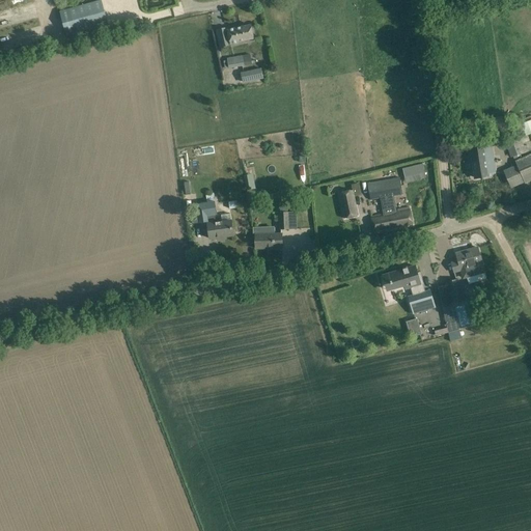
[(108,25),(101,1),(60,12),(66,36),(108,25)]
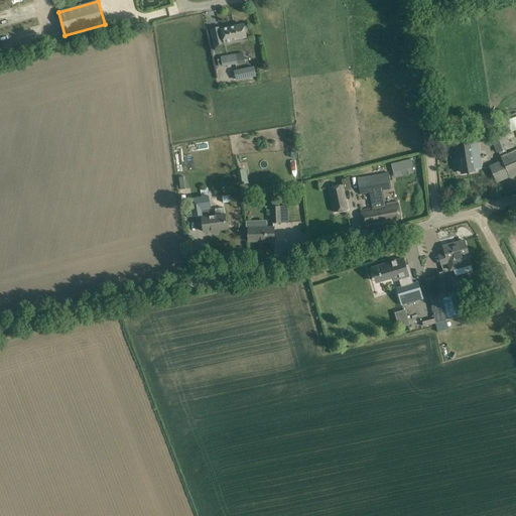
[(247,38),(244,25),(220,30),(219,28),(211,30),(215,46),(224,44),(224,43),(247,38)]
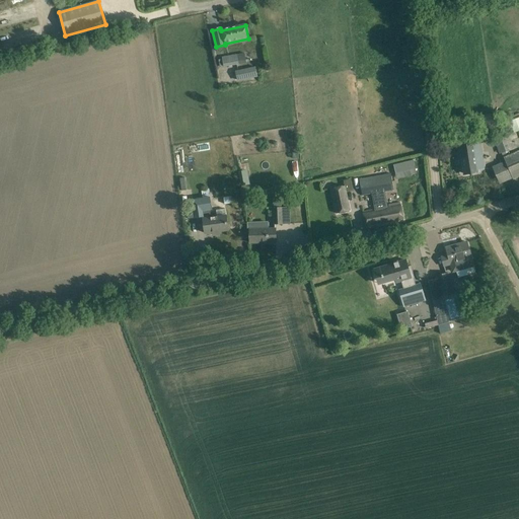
[(246,63),(244,54),(222,58),(222,60),(218,60),(220,67),(223,66),(223,67),(246,63)]
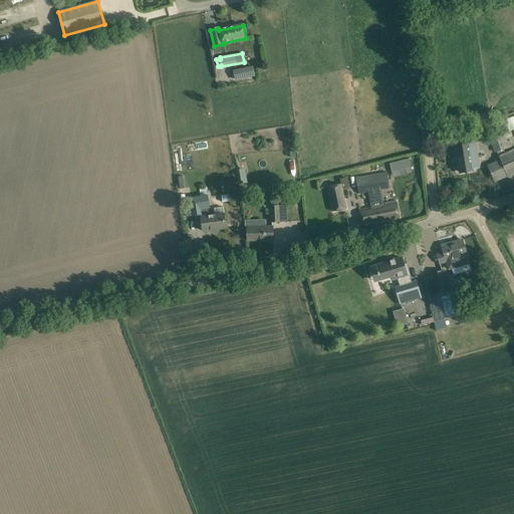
[(255,76),(253,67),(233,71),(235,81),(255,76)]
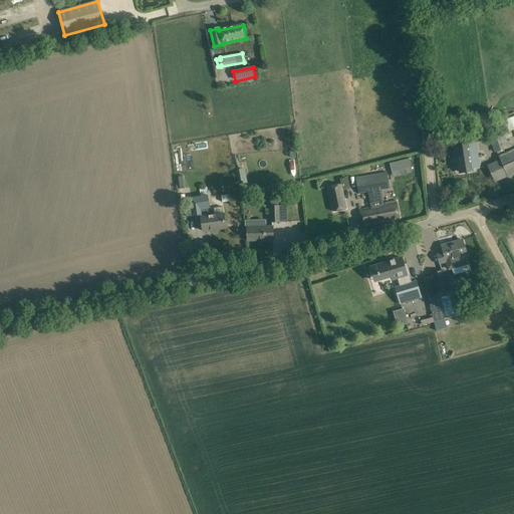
[(513,116),(498,122),(502,135),(489,140),(494,153),(513,146),(513,116)]
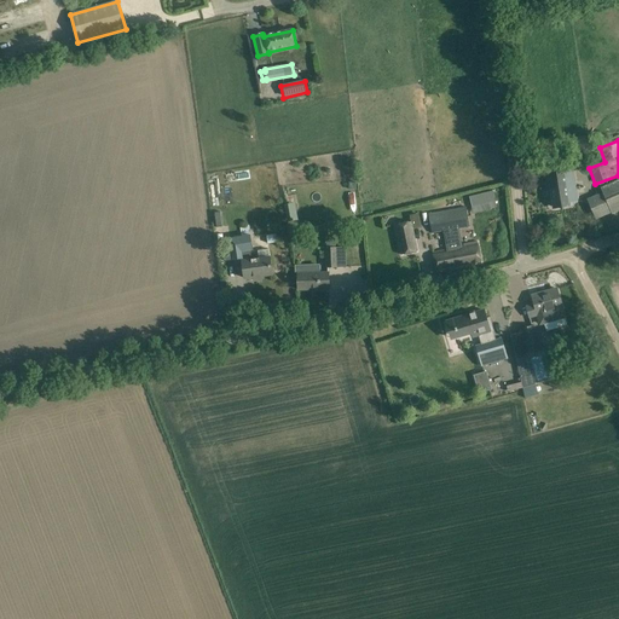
[(565,171),(565,167),(548,169),(554,208),(570,206),(570,202),(577,202),(572,169),(565,171)]
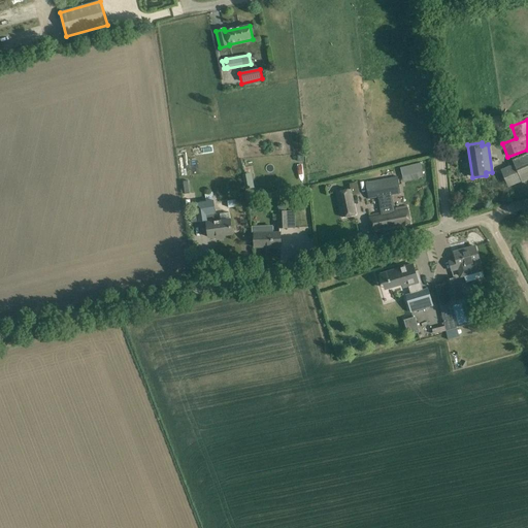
[(527,179),(527,154),(513,161),(514,165),(500,170),(508,188),(521,182),(522,183),(527,179)]
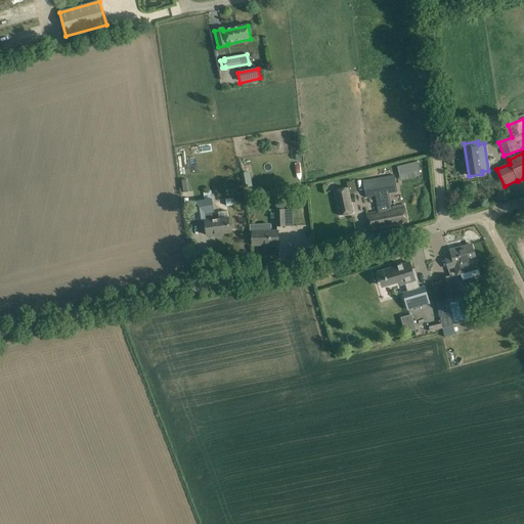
[(397,167),(399,175),(419,171),(417,163),(397,167)]
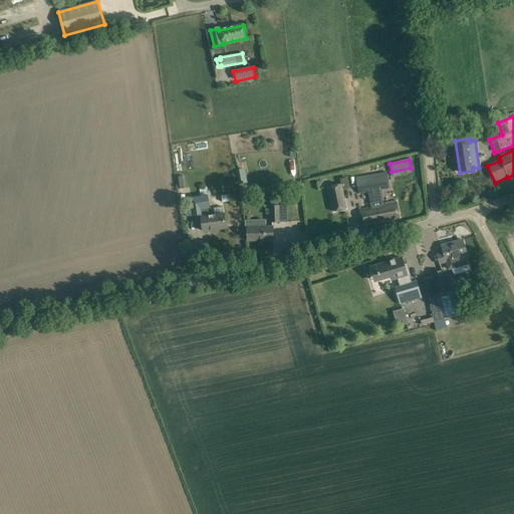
[(388,173),(355,178),(358,194),(368,193),(371,209),(359,211),(360,217),(362,227),(400,220),(397,202),(387,204),(384,204),(384,206),(383,207),(380,191),(390,189),(388,173)]
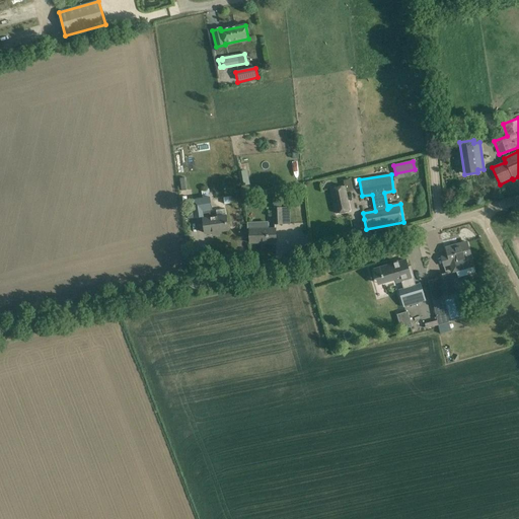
[(352,193),(349,183),(344,184),(344,188),(329,191),(336,214),(349,211),(345,195),(352,193)]
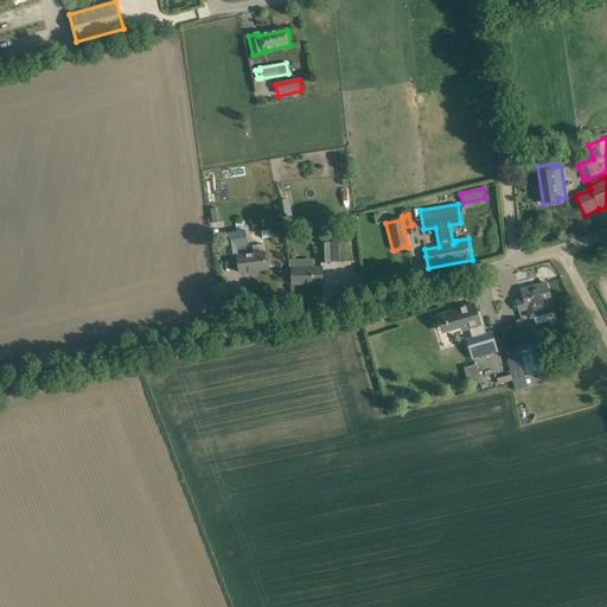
[(248,247),(247,231),(225,234),(227,243),(228,243),(229,256),(238,255),(237,248),(248,247)]
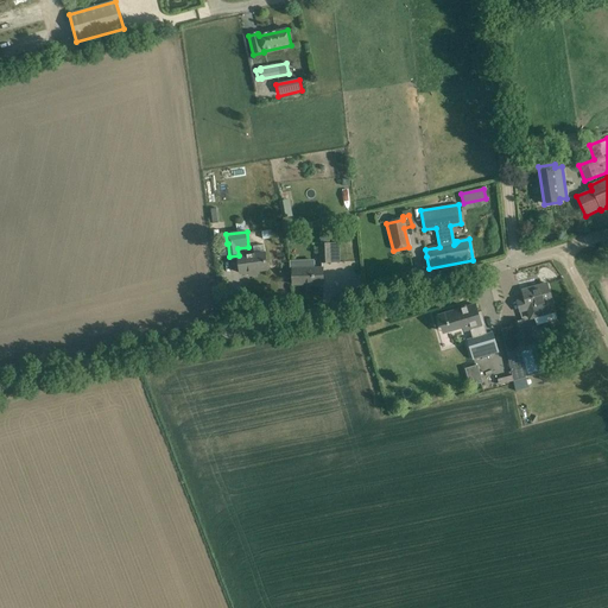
[(330,244),(321,244),(322,264),(331,263),(340,263),(340,244),(330,244)]
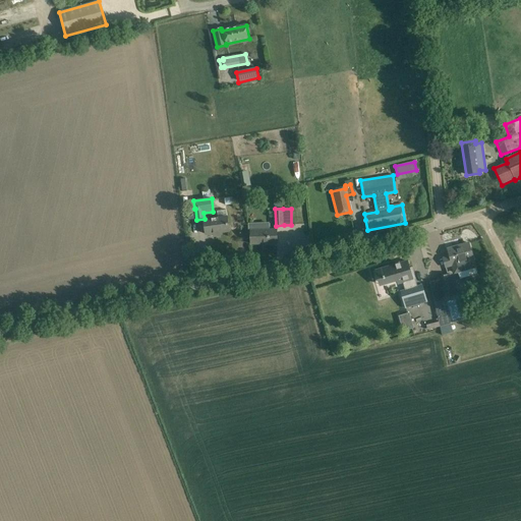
[(217,212),(218,220),(204,221),(206,234),(229,231),(227,218),(226,211),(217,212)]
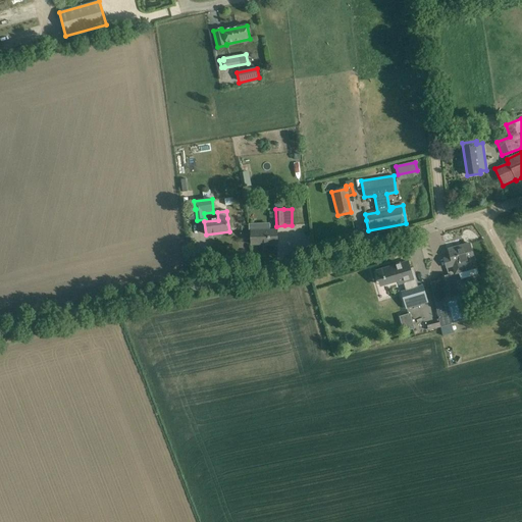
[(277,245),(277,231),(251,232),(252,245),(269,245),(277,245)]
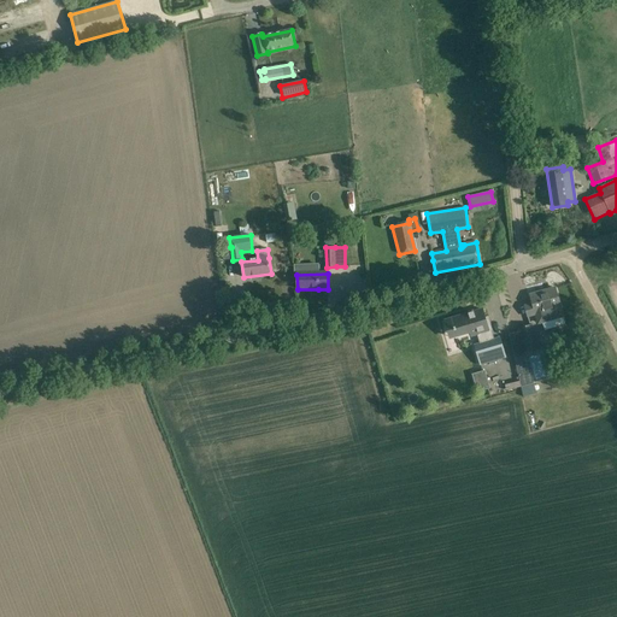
[(559,307),(560,306),(556,288),(530,295),(533,304),(523,306),(528,318),(536,316),(539,323),(542,322),(545,330),(557,327),(554,318),(563,316),(559,307)]
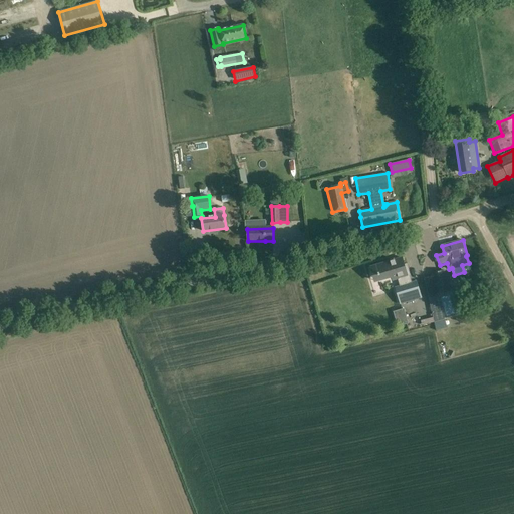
[(410,263),(408,256),(382,264),(386,271),(383,271),(384,274),(397,270),(399,278),(403,277),(405,281),(414,279),(413,274),(416,273),(413,262),(410,263)]
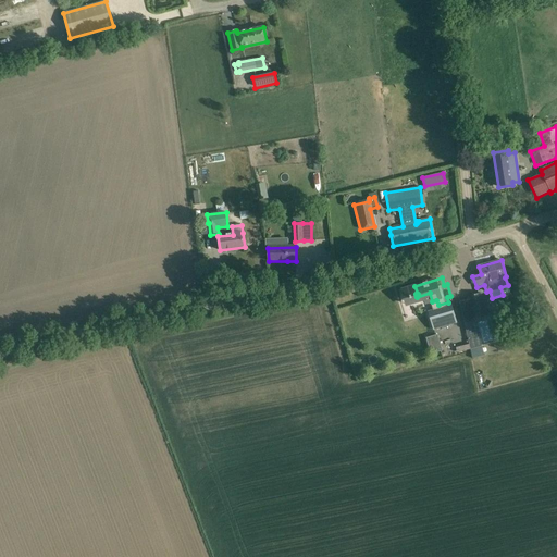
[(469,300),(459,302),(463,322),(470,349),(482,346),(474,319),(487,316),(481,294),(468,297),(469,300)]
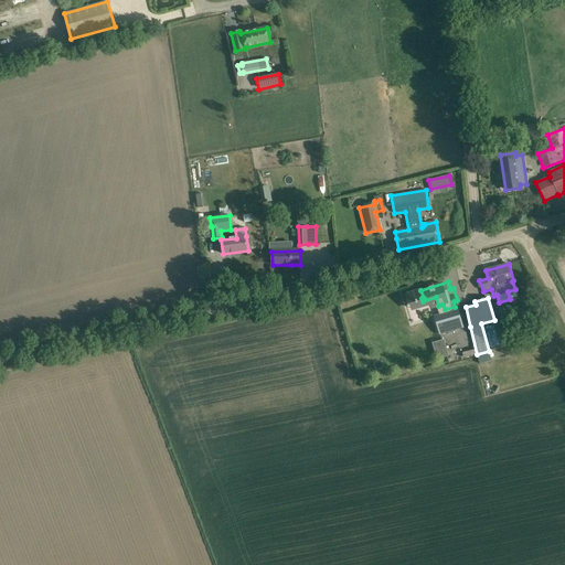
[(470,326),(465,307),(440,315),(446,333),(470,326)]
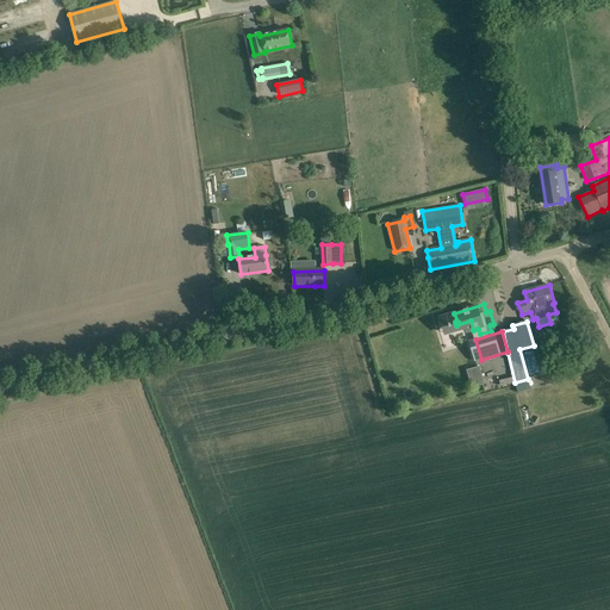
[(477,367),(467,369),(472,388),(483,385),(477,367)]
